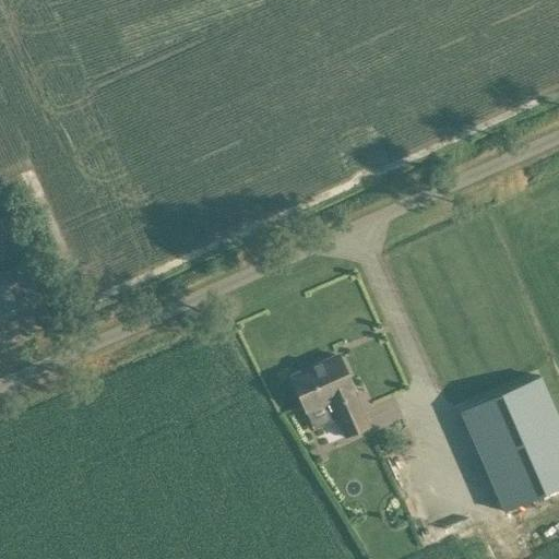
[(0,223),(0,259),(13,253),(0,223)]
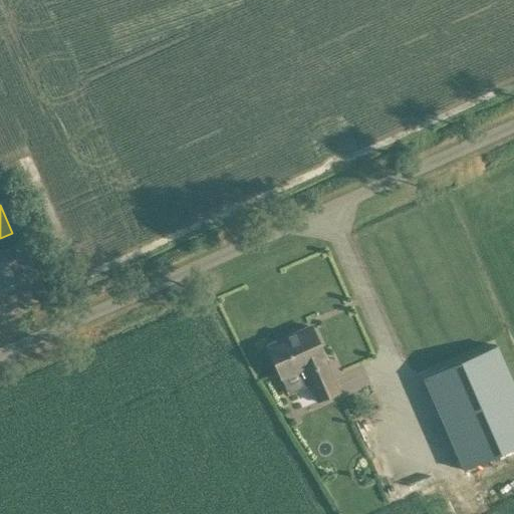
[(0,250),(0,287),(15,281),(1,250),(0,250)]
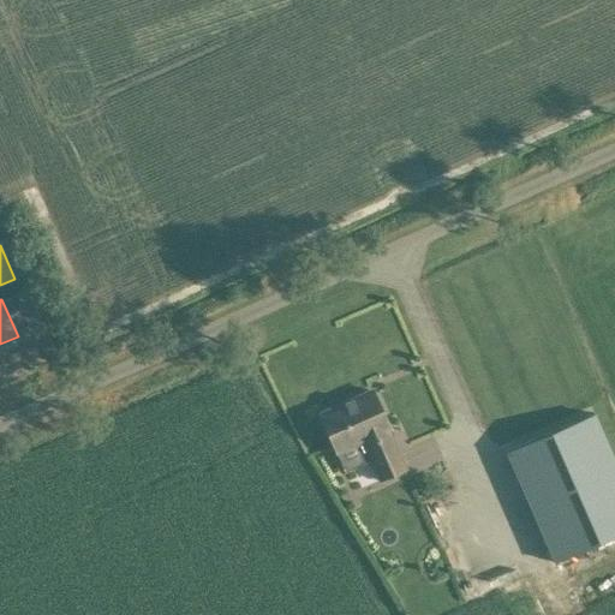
[(345,404),(320,415),(336,452),(362,441),(380,481),(406,469),(388,429),(389,429),(372,390),(345,404)]
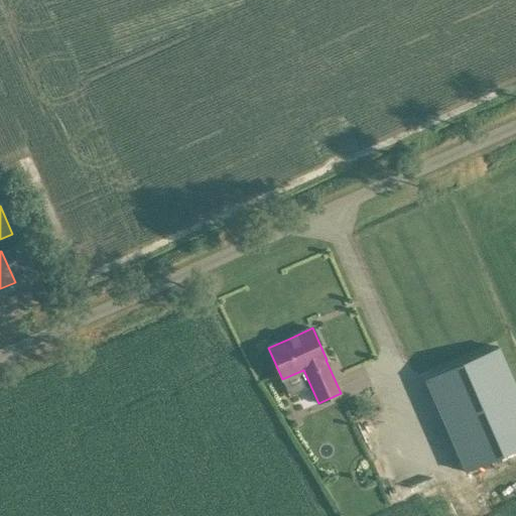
[(515,388),(498,347),(424,379),(426,382),(466,472),(515,449),(515,388)]
